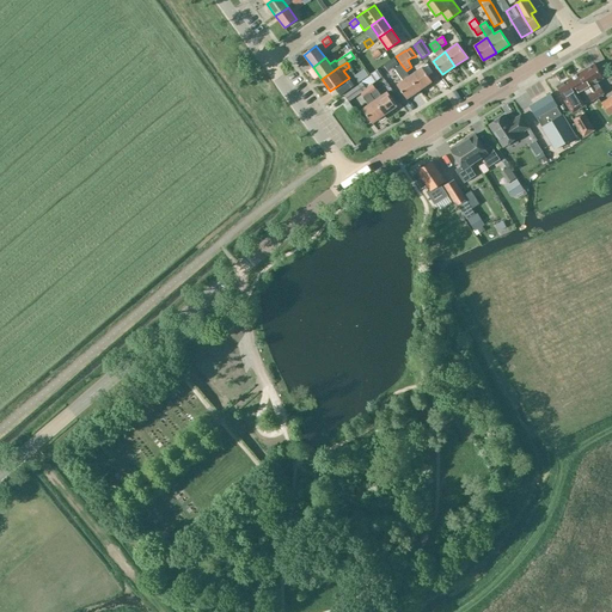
[(369,75),(361,63),(350,71),(359,84),(369,75)]
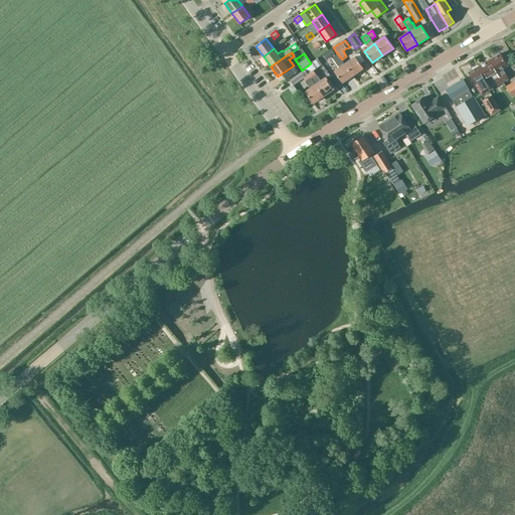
[(332,57),(337,63),(339,67),(335,71),(343,83),(353,75),(345,64),(342,59),(337,53),(332,57)]
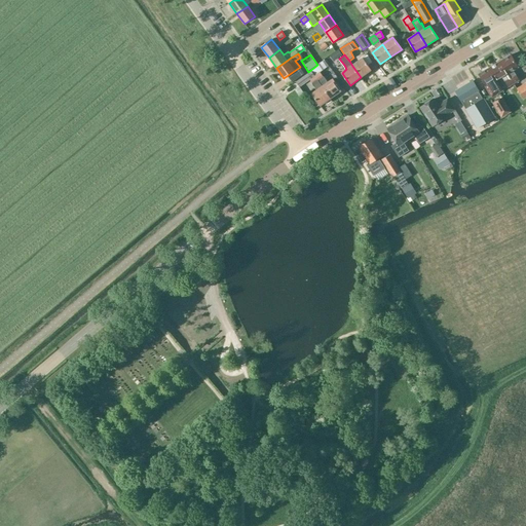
[(511,55),(500,62),(514,84),(519,81),(513,71),(518,68),(511,55)]
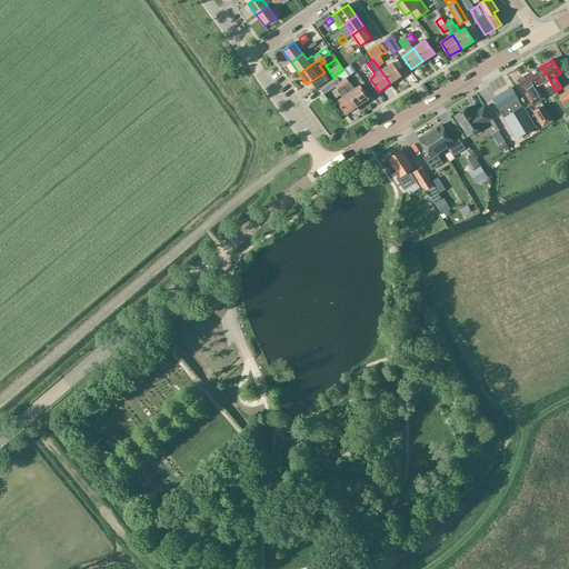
[(392,62),(381,71),(390,83),(401,76),(392,62)]
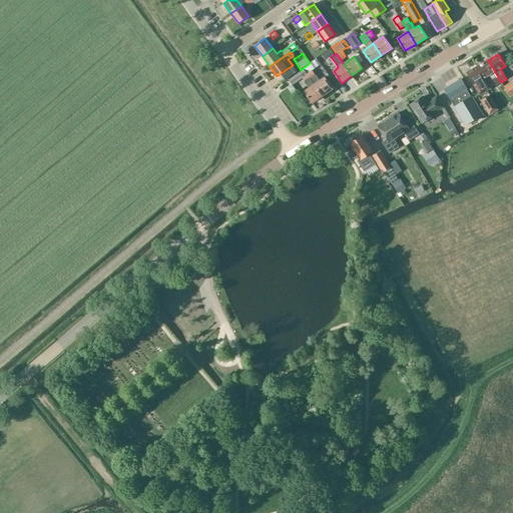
[(488,60),(477,66),(490,88),(491,88),(485,78),(489,75),(495,85),(501,82),(488,60)]
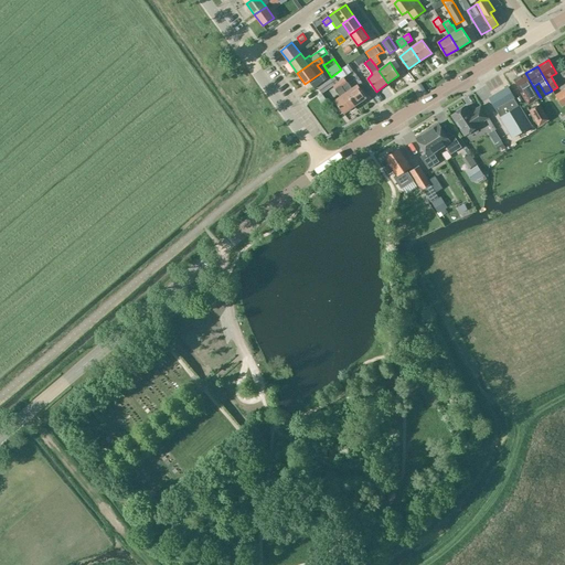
[(418,68),(411,71),(413,77),(420,75),(418,68)]
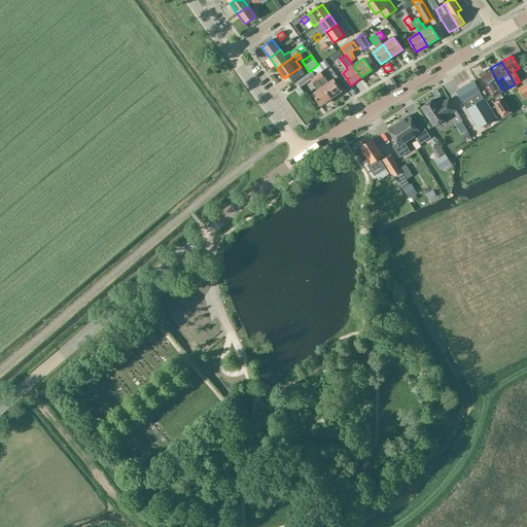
[(324,78),(320,73),(323,71),(320,66),(312,71),(331,99),(342,91),(334,79),(328,82),(325,77),(324,78)]
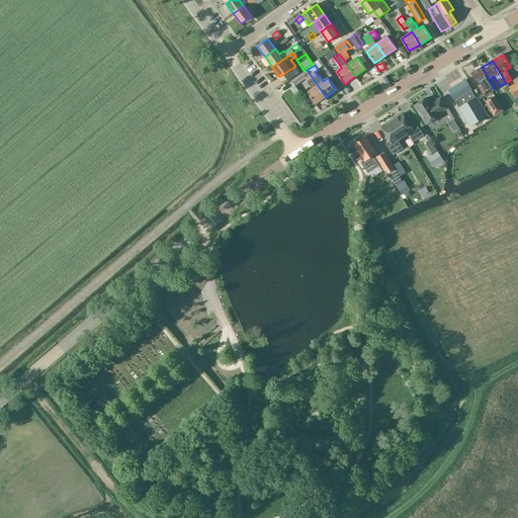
[(482,67),(471,73),(479,85),(483,83),(489,93),(495,89),(482,67)]
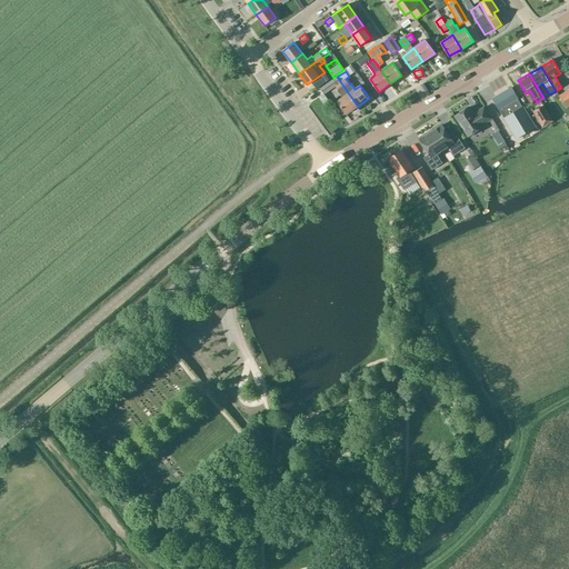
[(337,78),(320,89),(325,95),(336,87),(342,98),(337,101),(347,115),(358,107),(337,77),(337,78)]
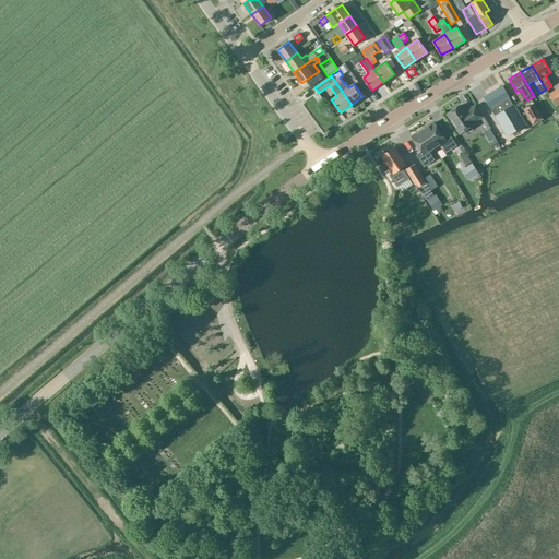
[(491,109),(496,117),(508,138),(526,127),(514,106),(513,106),(509,98),(510,98),(503,87),(485,98),(491,109)]
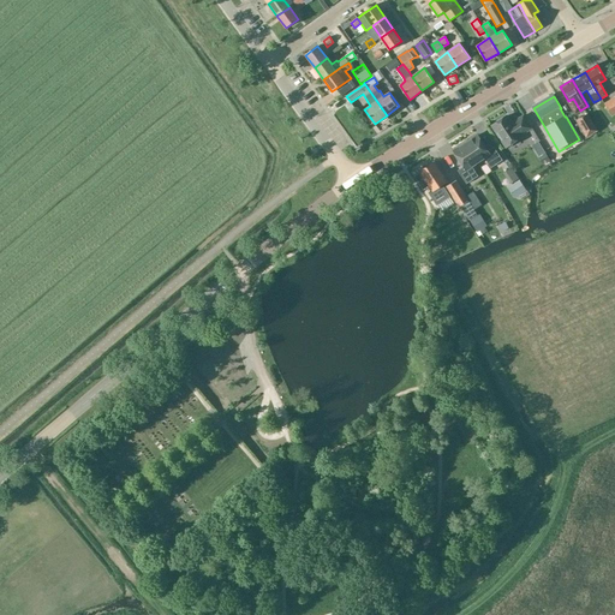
[(614,97),(611,100),(604,103),(613,117),(614,114),(614,97)]
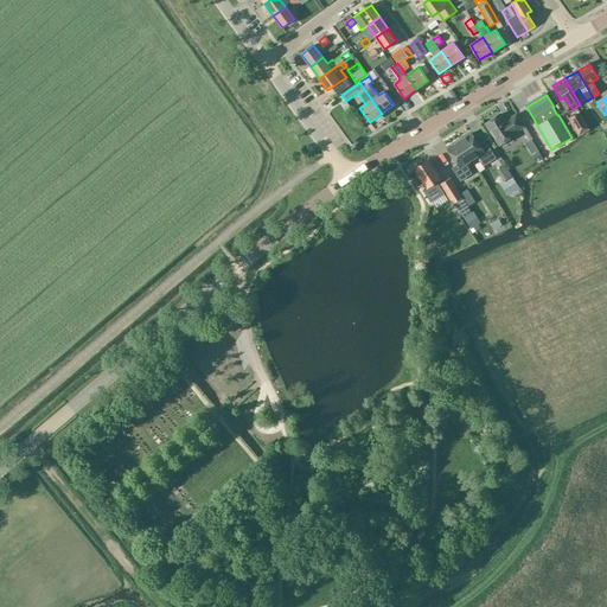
[(580,112),(568,119),(574,127),(579,136),(590,129),(580,112)]
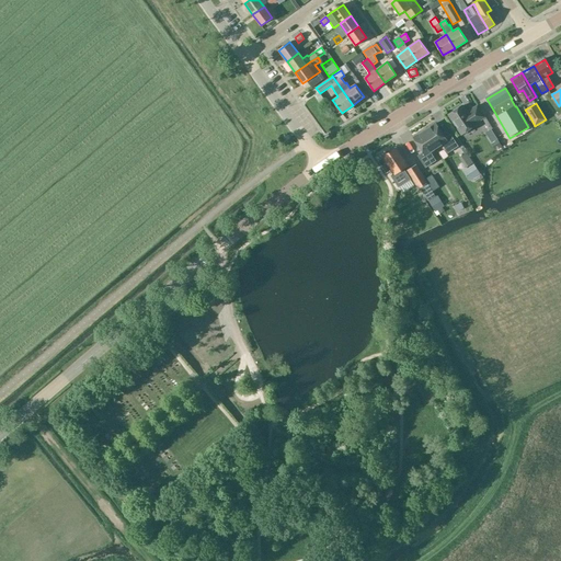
[(449,114),(461,134),(476,125),(474,124),(484,117),(478,106),(470,111),(471,111),(468,113),(462,105),(449,114)]
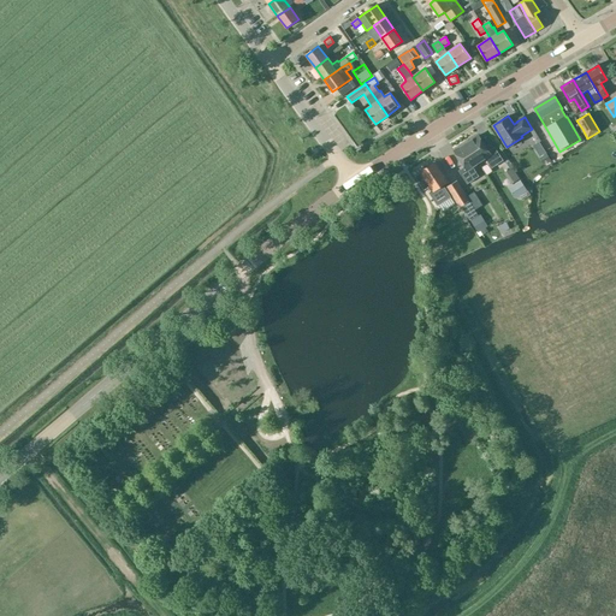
[(479,136),(467,143),(479,164),(486,159),(492,169),(503,161),(495,148),(489,152),(479,136)]
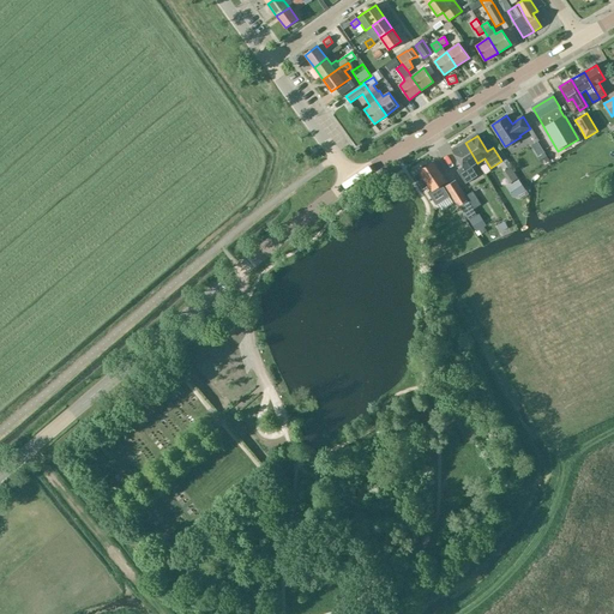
[(471,167),(477,163),(465,143),(452,151),(463,167),(457,170),(465,184),(477,176),(471,167)]
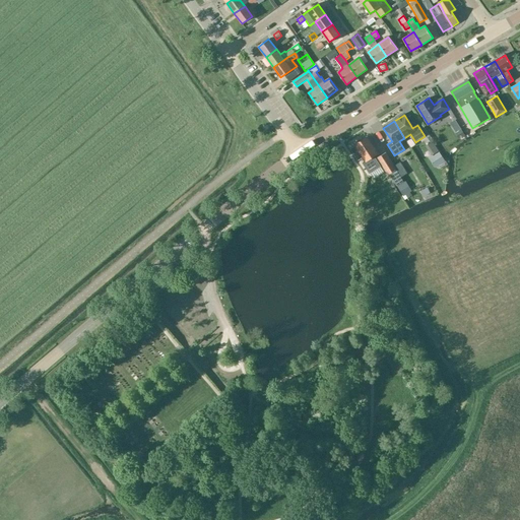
[(461,130),(455,134),(458,139),(465,135),(461,130)]
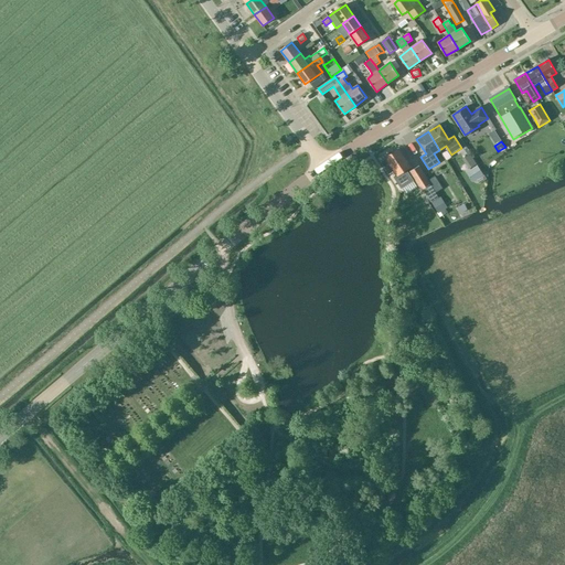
[(407,170),(411,168),(398,150),(386,158),(386,159),(381,162),(390,174),(394,171),(397,176),(394,178),(402,189),(414,181),(407,170)]
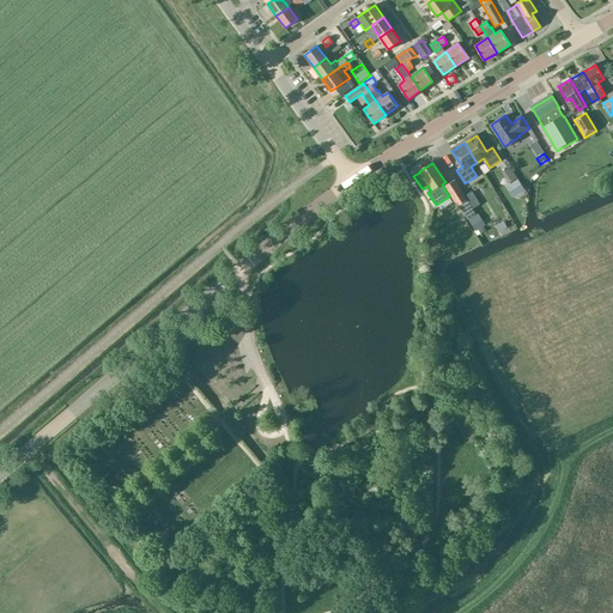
[(510,168),(502,173),(508,183),(516,177),(510,168)]
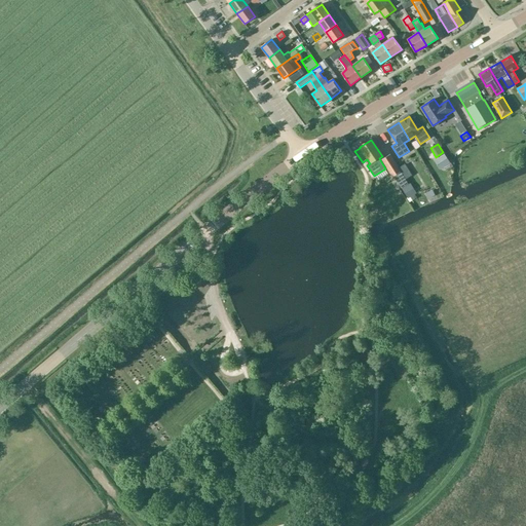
[(435,160),(441,170),(449,163),(443,154),(435,160)]
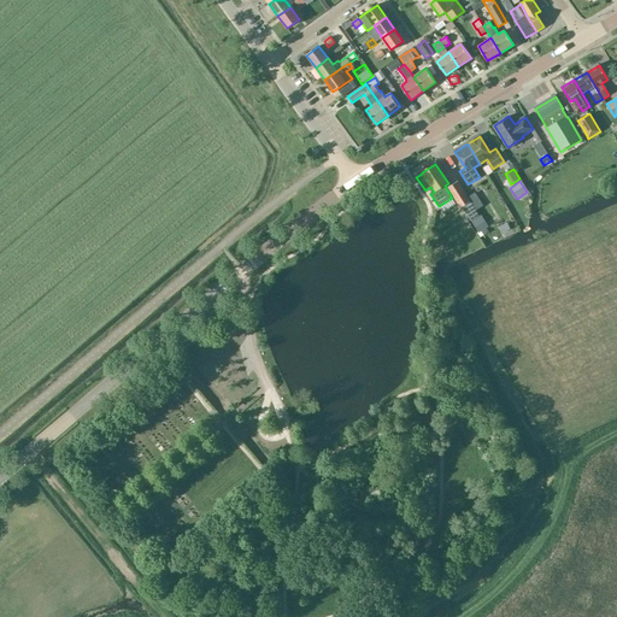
[(460,209),(462,207),(470,221),(479,215),(476,211),(468,197),(458,182),(447,188),(460,209)]
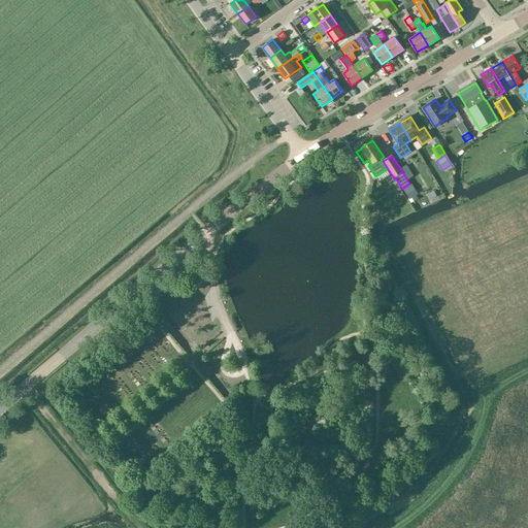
[(406,164),(400,168),(407,180),(414,176),(406,164)]
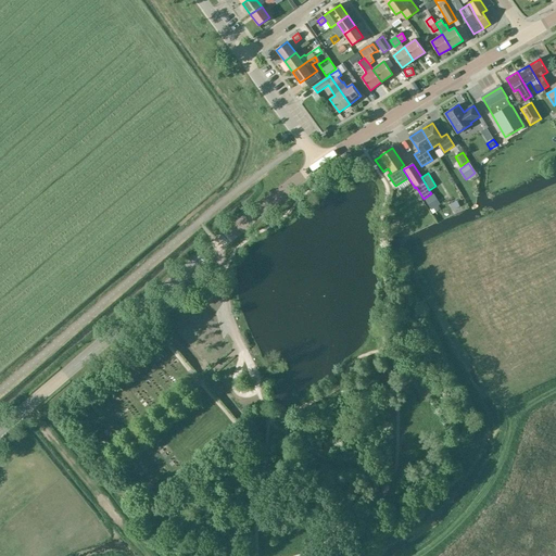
[(433,194),(431,196),(425,200),(431,210),(440,204),(433,194)]
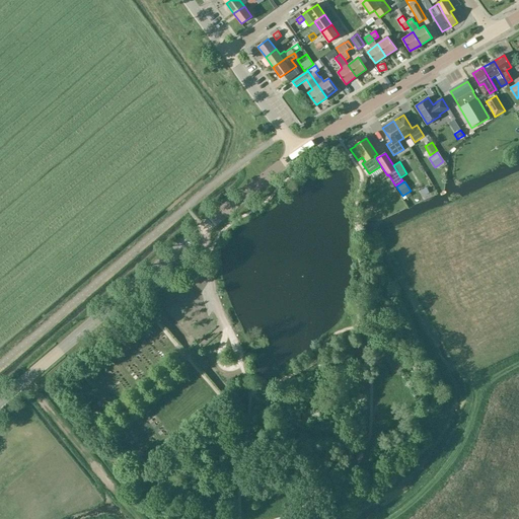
[(143,473),(138,466),(133,471),(138,477),(143,473)]
